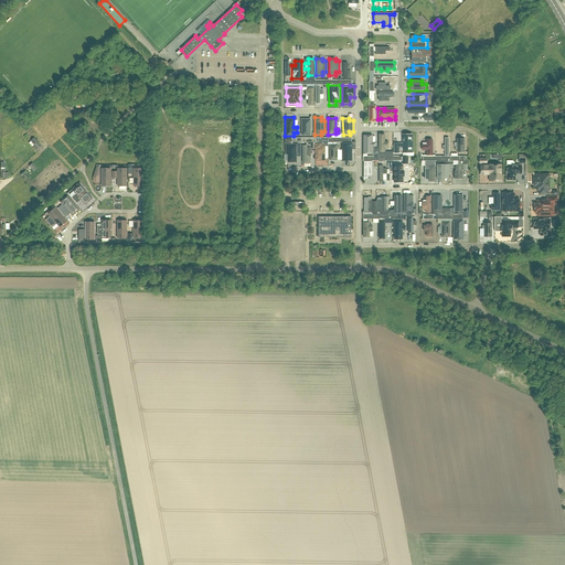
[(388,148),(388,141),(385,141),(385,134),(379,134),(379,152),(385,152),(385,148),(388,148)]
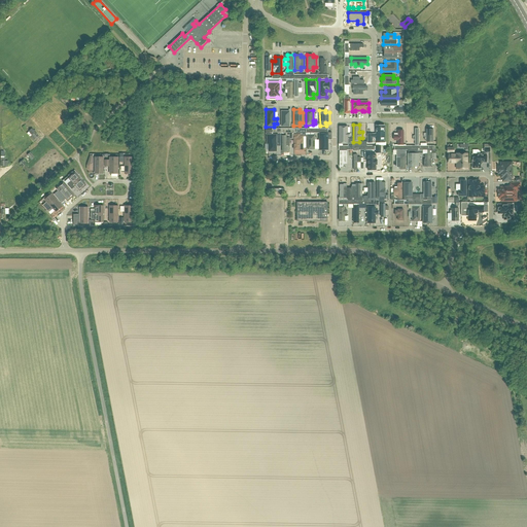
[(367,142),(385,142),(385,126),(376,126),(376,134),(367,134),(367,142)]
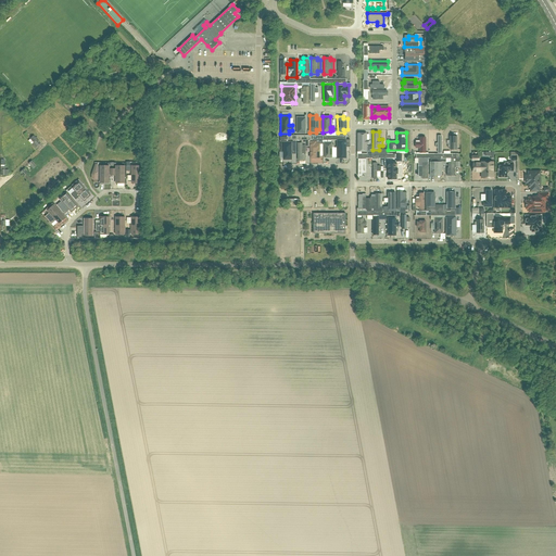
[(367,152),(367,143),(369,143),(369,140),(367,140),(367,134),(357,134),(357,152),(367,152)]
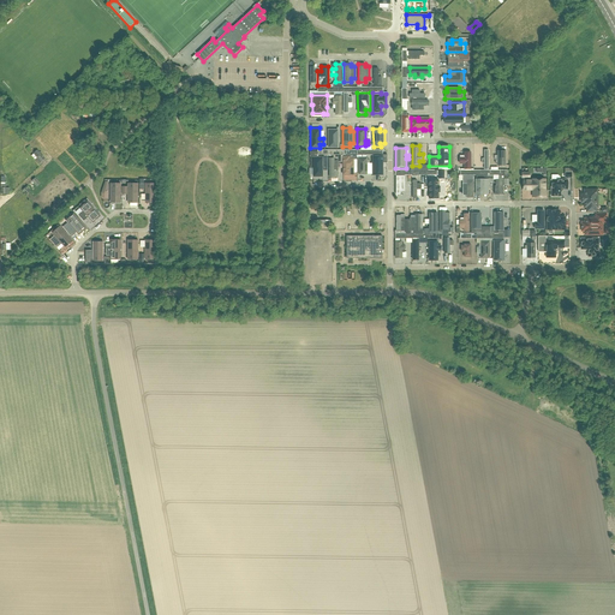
[(471,169),(471,151),(464,151),(464,156),(460,156),(460,163),(464,163),(464,169),(471,169)]
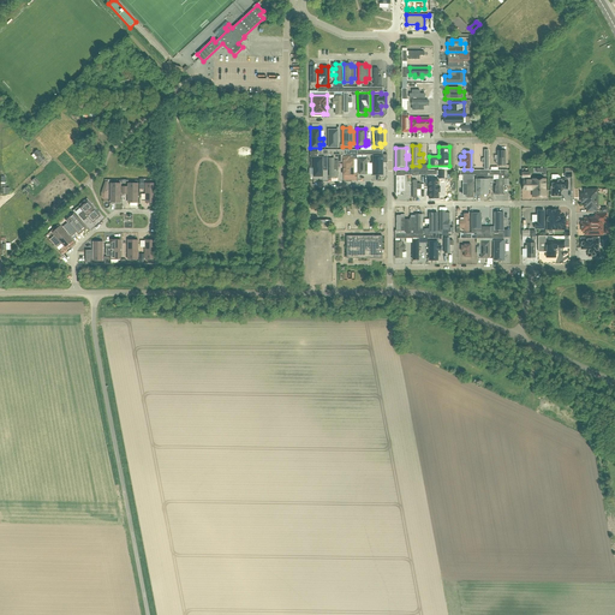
[(497,166),(506,166),(506,151),(497,151),(497,160),(495,160),(495,163),(497,163),(497,166)]
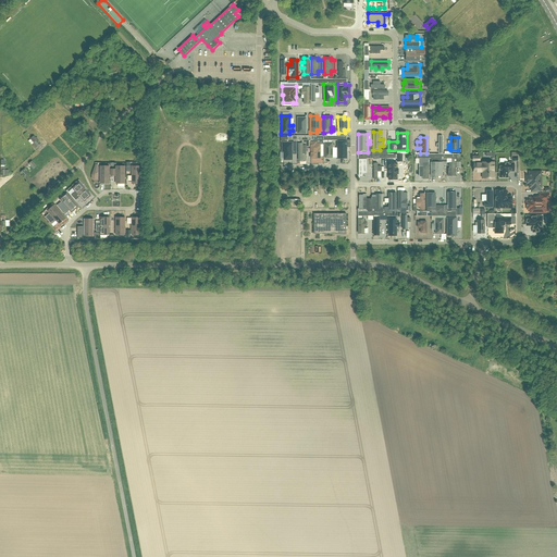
[(42,145),(38,139),(34,143),(37,148),(42,145)]
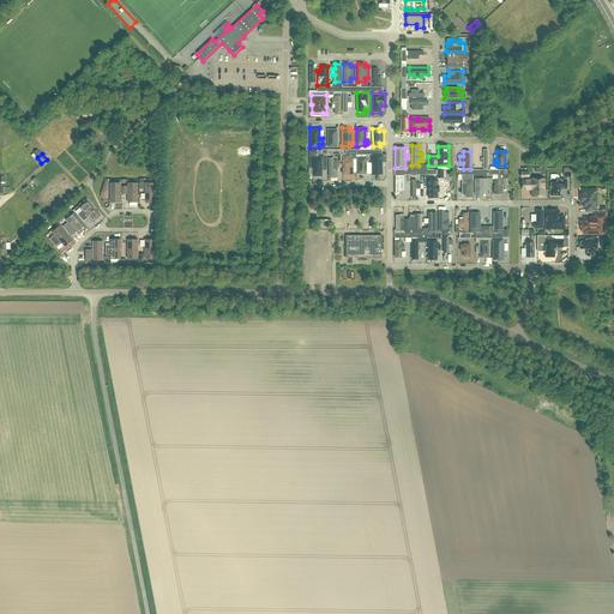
[(343,175),(353,175),(353,156),(343,156),(343,175)]
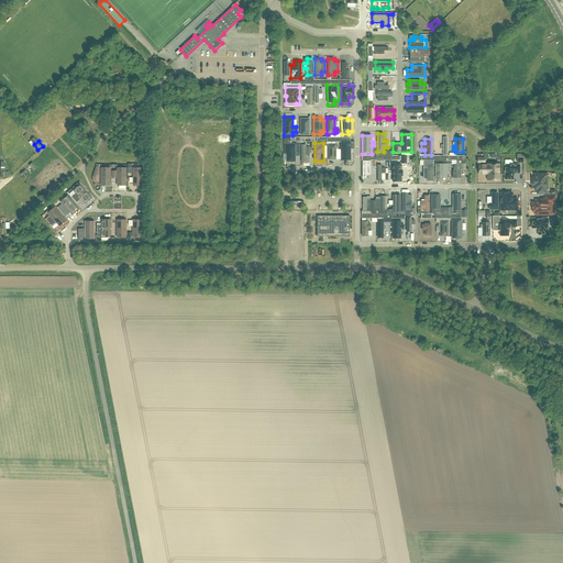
[(341,143),(341,159),(351,159),(350,143),(341,143)]
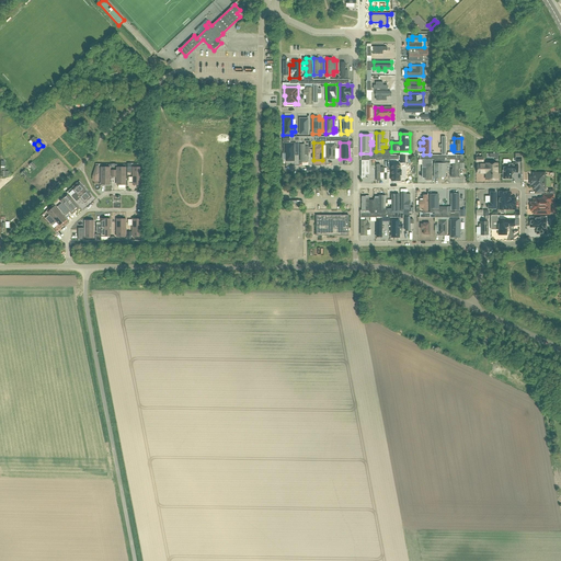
[(328,144),(328,159),(335,159),(335,149),(338,149),(338,146),(335,146),(335,144),(328,144)]
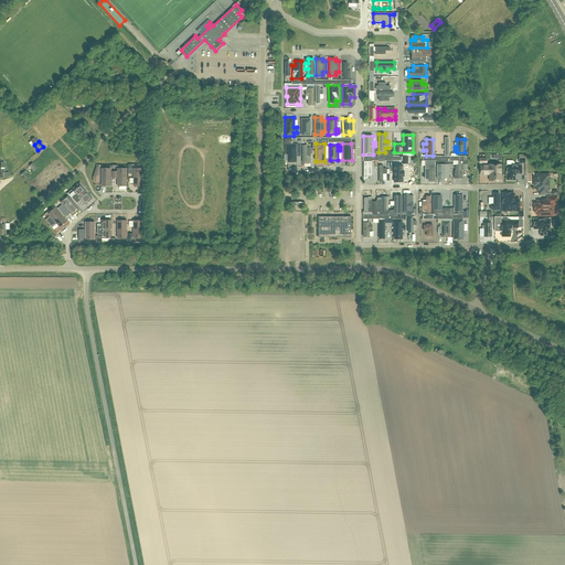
[(287,146),(287,153),(288,153),(288,162),(296,161),(296,157),(298,155),(301,155),(300,146),(287,146)]
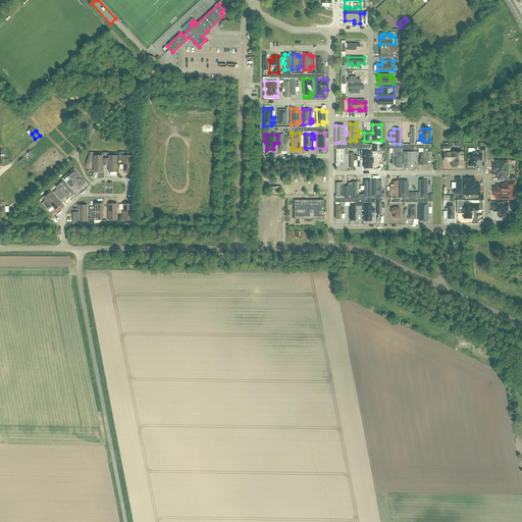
[(430,149),(427,149),(427,148),(423,148),(423,149),(423,152),(427,152),(428,157),(432,157),(432,152),(430,152),(430,149)]
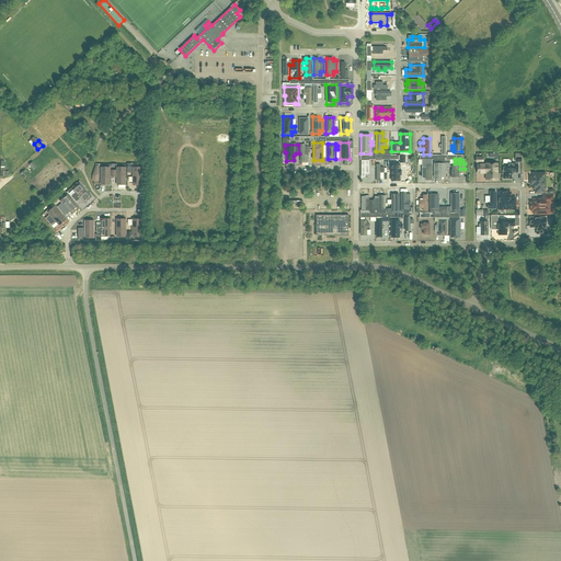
[(446,163),(434,163),(434,178),(446,178),(446,163)]
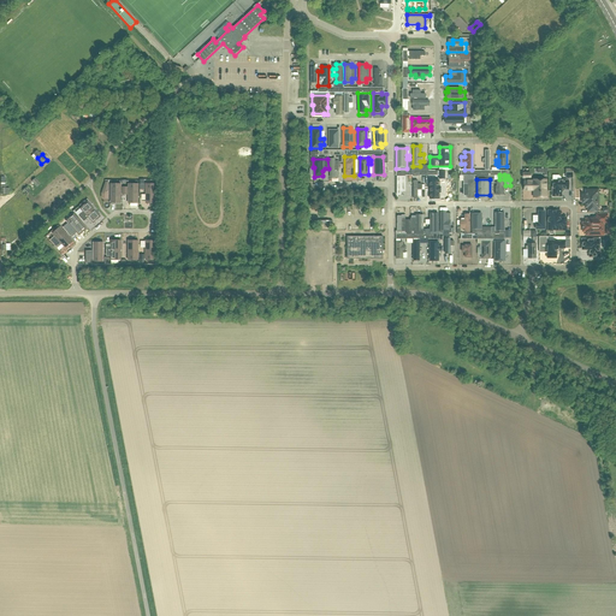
[(534,197),(546,197),(546,179),(533,179),(533,181),(525,181),(525,189),(532,189),(533,190),(534,197)]
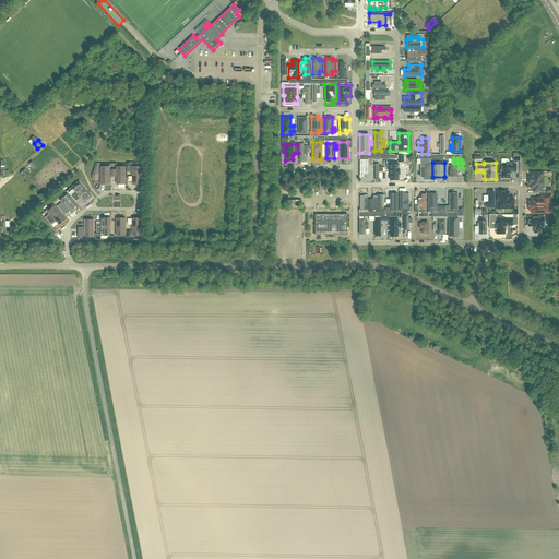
[(399,180),(399,175),(400,175),(400,169),(399,169),(399,164),(390,164),(390,180),(399,180)]
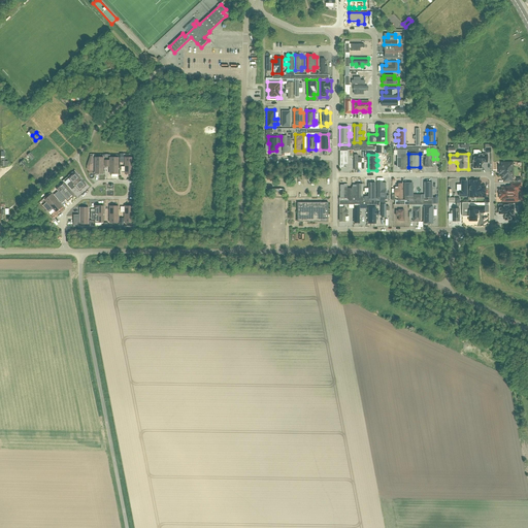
[(397,168),(400,168),(400,170),(406,170),(406,155),(400,155),(400,158),(397,158),(397,168)]
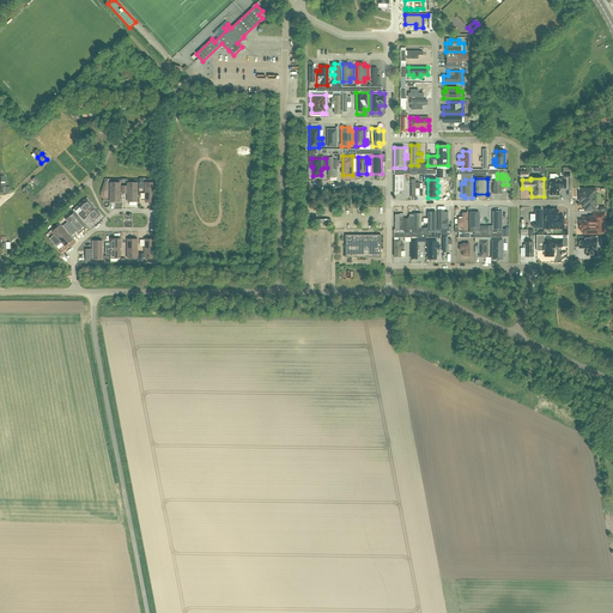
[(550,195),(559,195),(559,190),(560,188),(566,188),(566,180),(550,180),(550,195)]
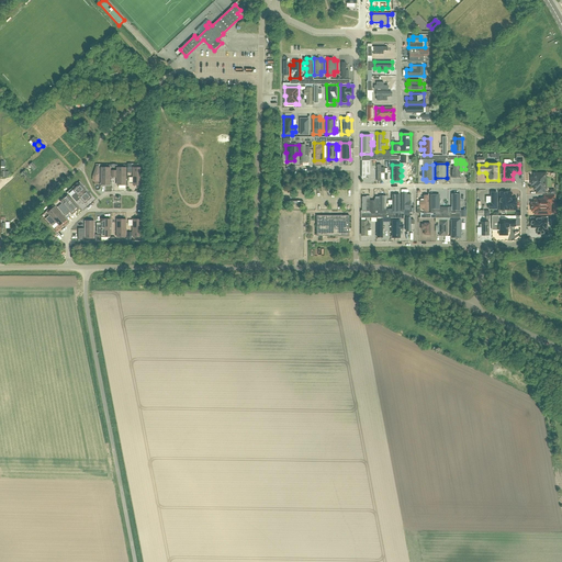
[(378,180),(386,180),(386,167),(378,167),(378,180)]
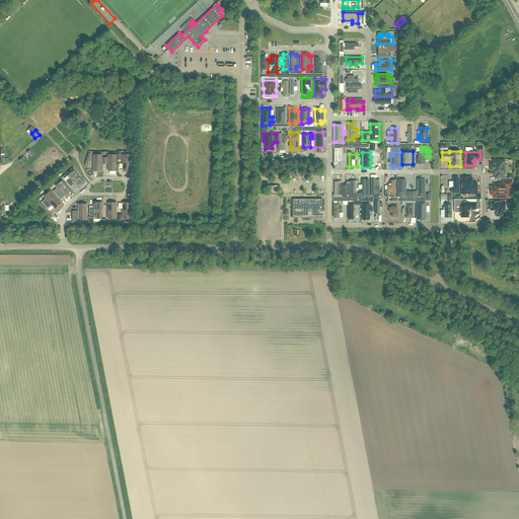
[(101,171),(102,155),(93,155),(93,164),(95,164),(95,171),(101,171)]
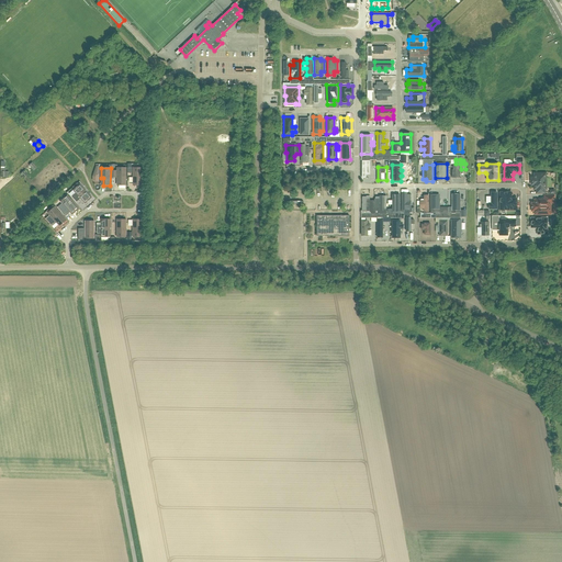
[(126,186),(126,168),(117,168),(116,178),(119,178),(119,186),(126,186)]
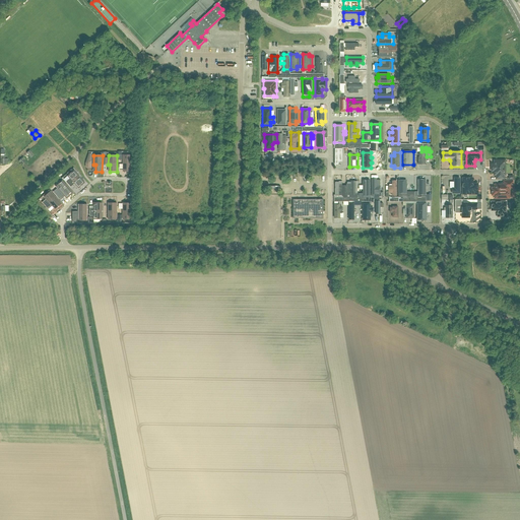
[(131,172),(131,155),(123,155),(123,165),(125,165),(125,172),(131,172)]
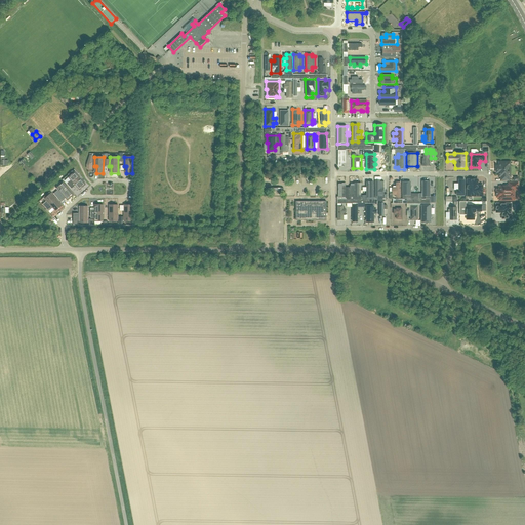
[(25,159),(19,163),(23,167),(28,162),(25,159)]
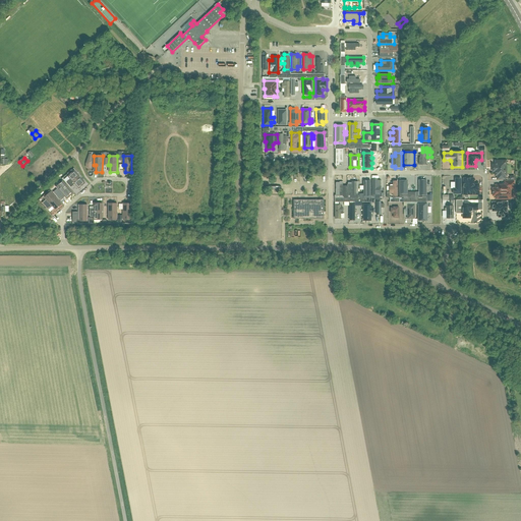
[(495,175),(498,175),(498,179),(505,179),(505,175),(506,175),(506,161),(496,161),(495,165),(493,165),(493,171),(495,171),(495,175)]
